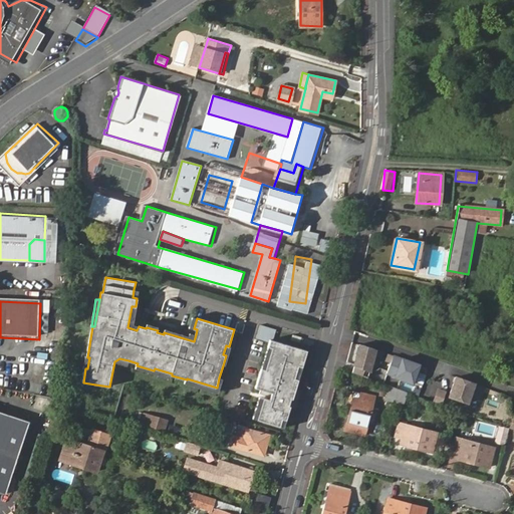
[(133,324),(136,306),(132,306),(127,327),(137,330),(139,326),(133,324)]
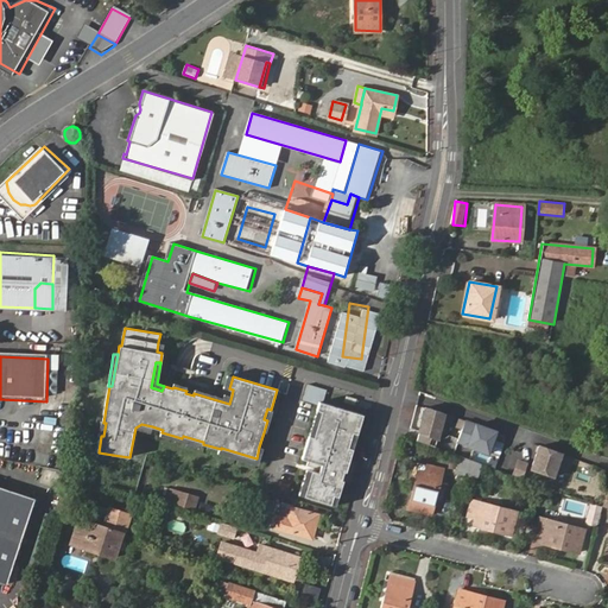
[(322,404),(327,391),(308,386),(303,401),(318,406),(320,403),(322,404)]
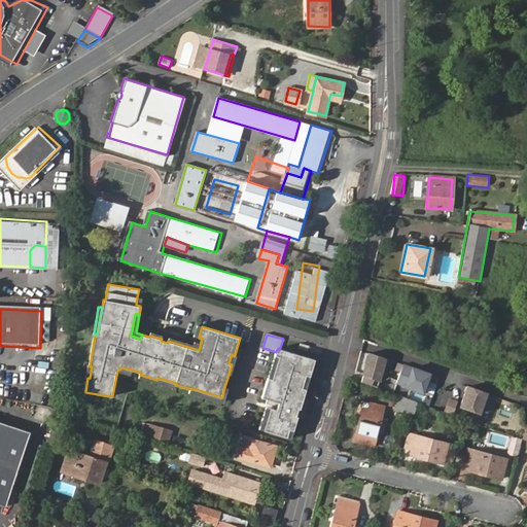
[(199,350),(201,343),(195,341),(194,345),(169,338),(168,341),(199,350)]
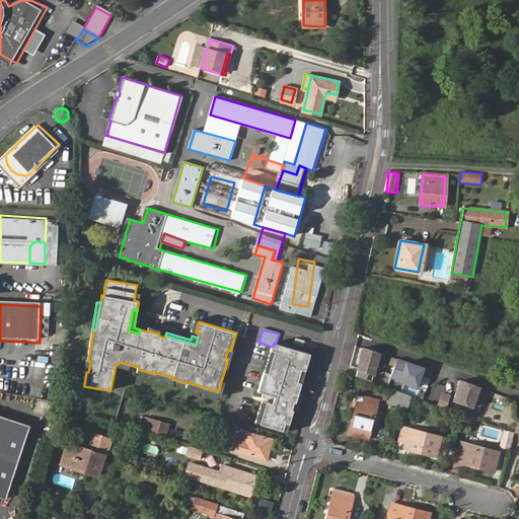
[(275,345),(273,344),(272,347),(270,351),(274,352),(268,374),(264,373),(257,392),(264,394),(262,398),(273,402),(273,404),(266,403),(260,425),(283,432),(285,425),(289,426),(293,412),(291,411),(294,403),(295,404),(301,384),(297,383),(301,370),(305,371),(310,355),(275,345)]
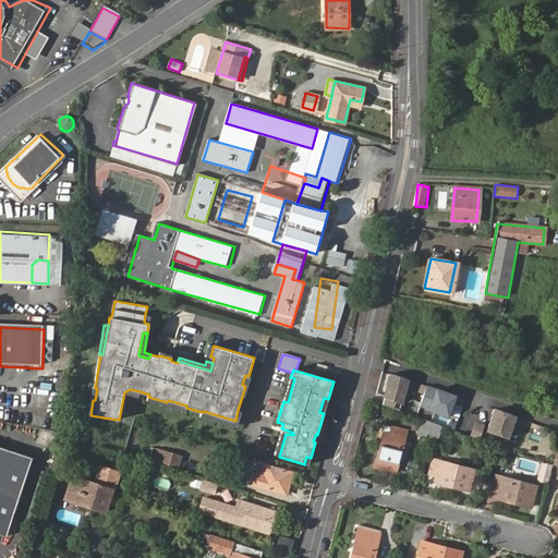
[(401,402),(407,379),(389,373),(385,397),(401,402)]
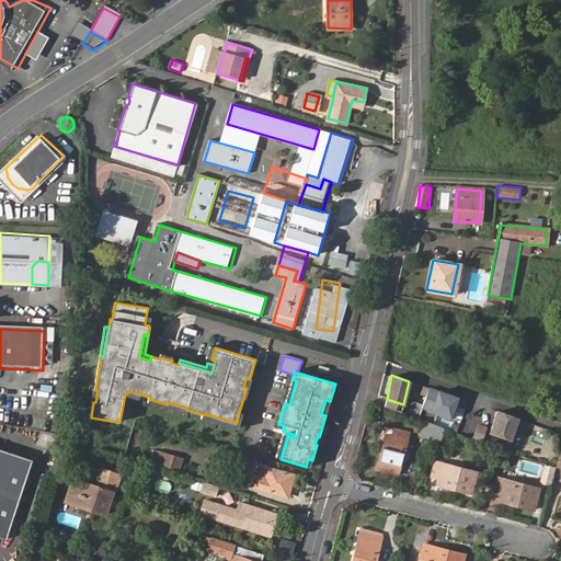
[(296,380),(292,379),(285,403),(289,404),(296,380)]
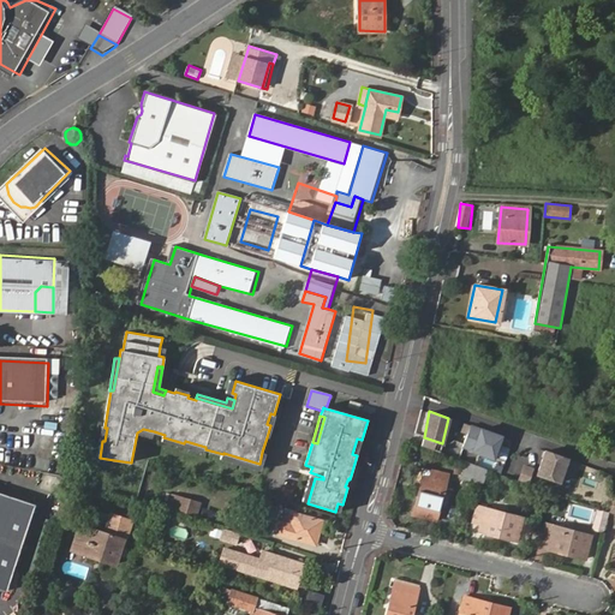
[(472,425),(464,447),(499,460),(499,459),(507,461),(513,447),(503,443),(506,437),(472,425)]
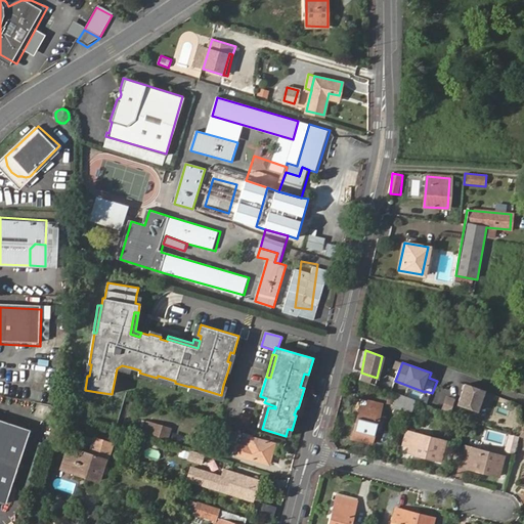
[(175,381),(158,376),(157,378),(139,373),(138,376),(174,386),(175,383),(175,381)]
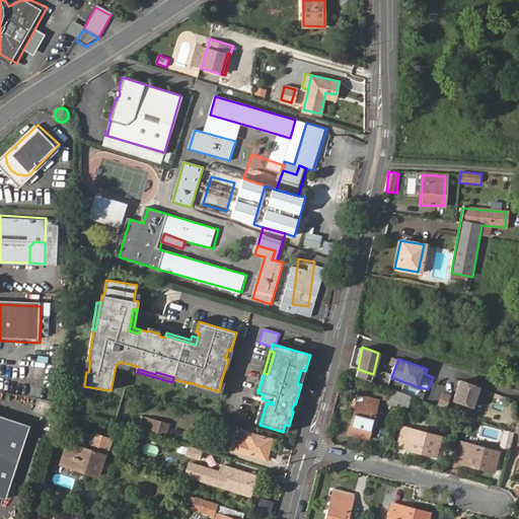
[(373,374),(358,369),(356,376),(372,382),(373,374)]
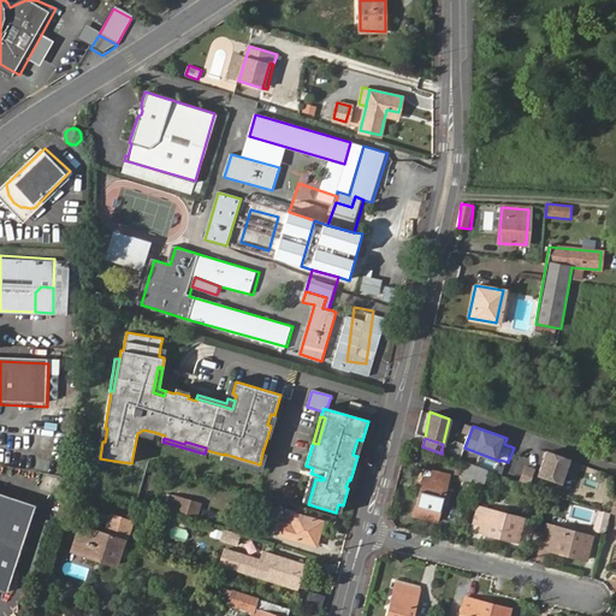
[(561,484),(569,461),(548,452),(538,475),(561,484)]
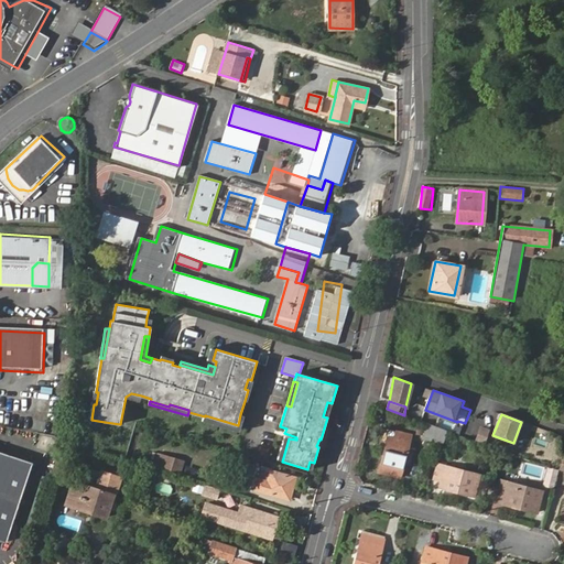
[(238,425),(205,415),(205,416),(204,421),(236,430),(238,425)]
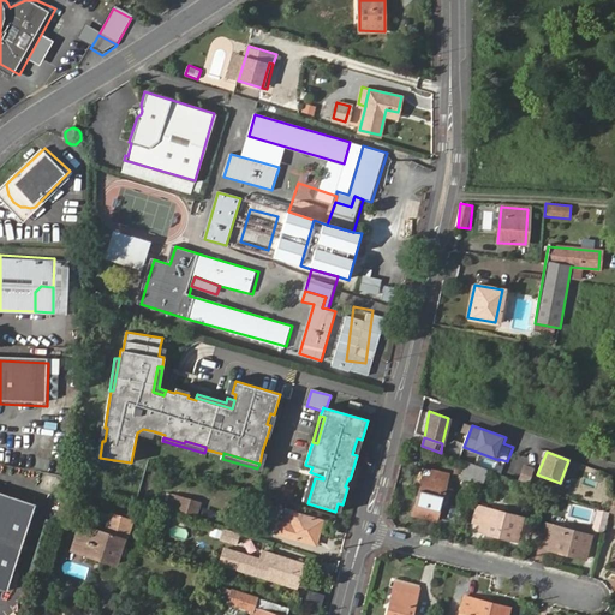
[(460,477),(472,481),(476,465),(465,461),(460,477)]
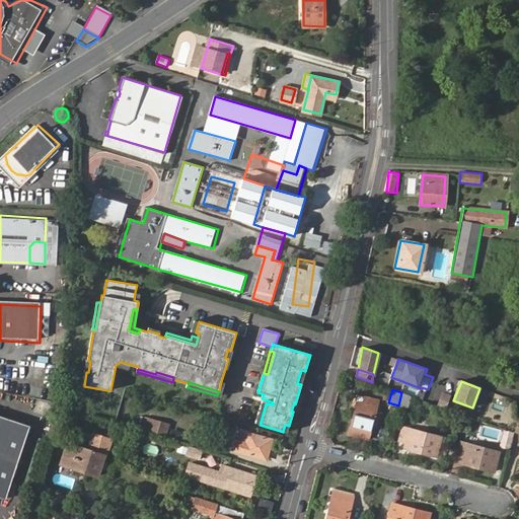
[(406,409),(411,396),(401,392),(398,405),(406,409)]
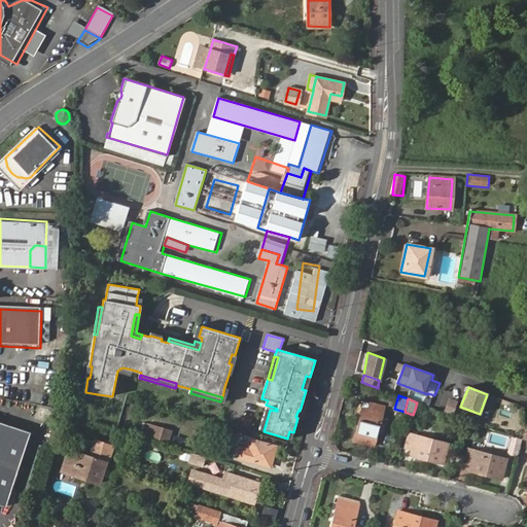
[(458,402),(449,399),(445,412),(453,415),(458,402)]
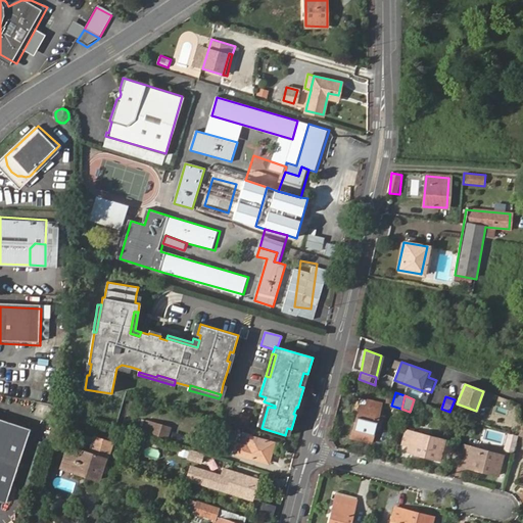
[(359,406),(351,438),(371,442),(381,403),(367,400),(366,408),(359,406)]
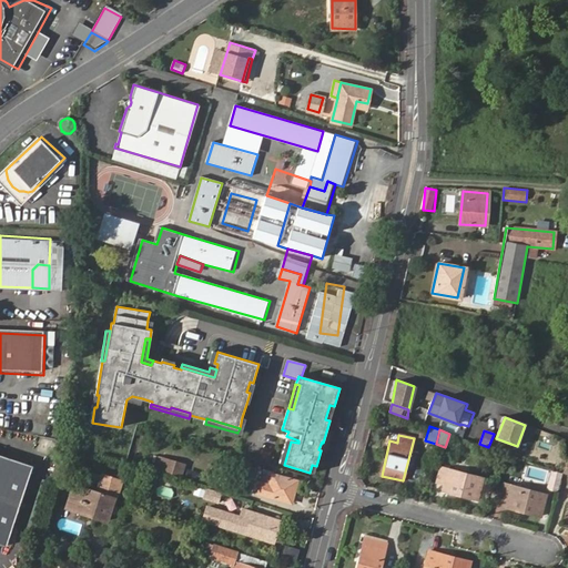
[(284,465),(291,442),(286,439),(280,464),(284,465)]
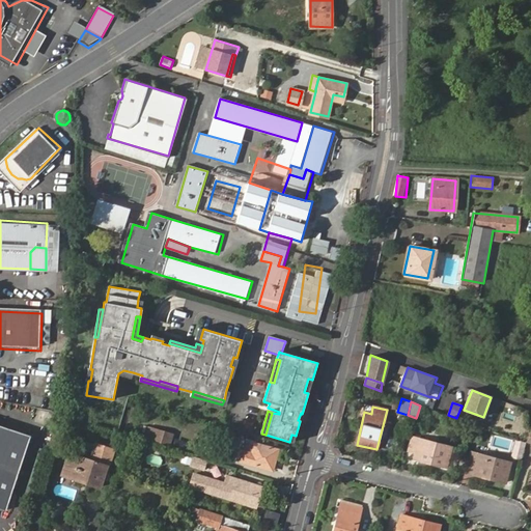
[(0,510),(6,513),(29,437),(0,426),(0,510)]
